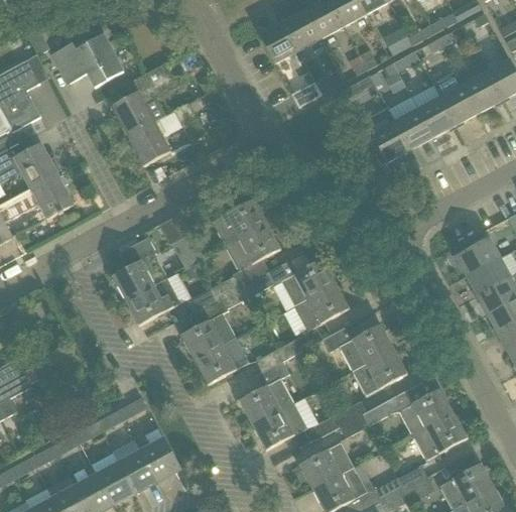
[(114,6),(119,15),(131,9),(126,0),(114,6)]
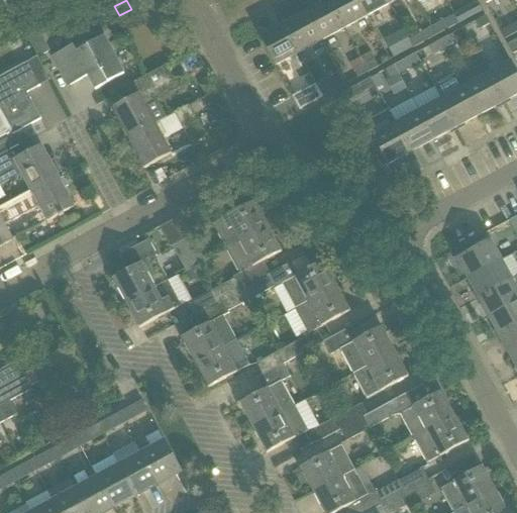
[(305,9),(321,37),(343,25),(330,0),(322,0),(305,9)]
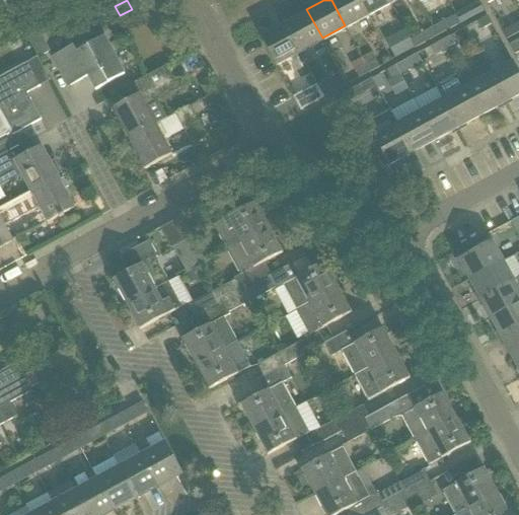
[(331,0),(345,25),(368,13),(360,0),(331,0)]
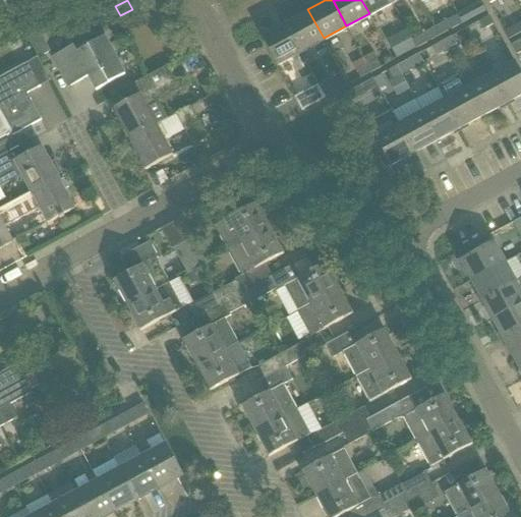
[(361,0),(369,13),(392,1),(391,0),(361,0)]
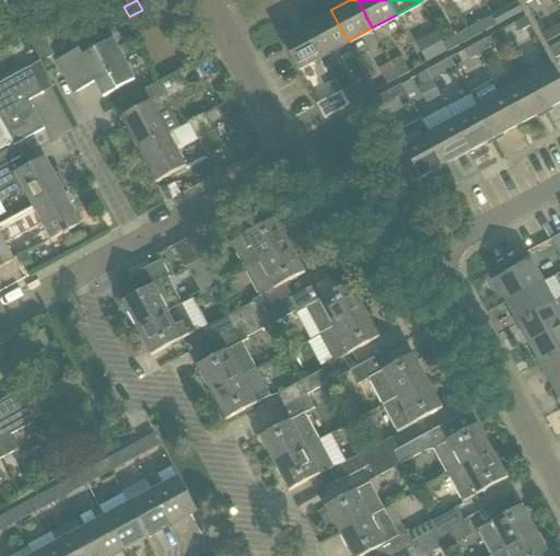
[(491,13),(497,22),(508,15),(502,7),(491,13)]
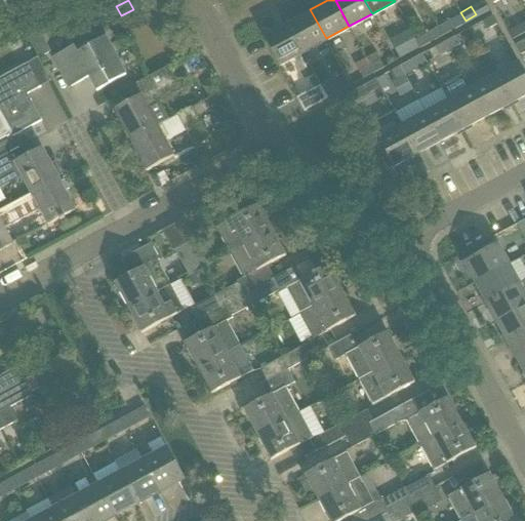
[(287,22),(303,51),(326,38),(310,9),(287,22)]
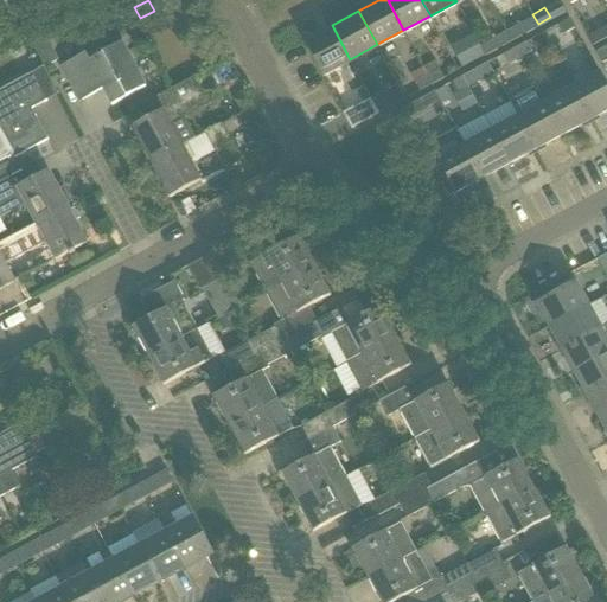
[(521,20),(526,30),(538,24),(532,14),(521,20)]
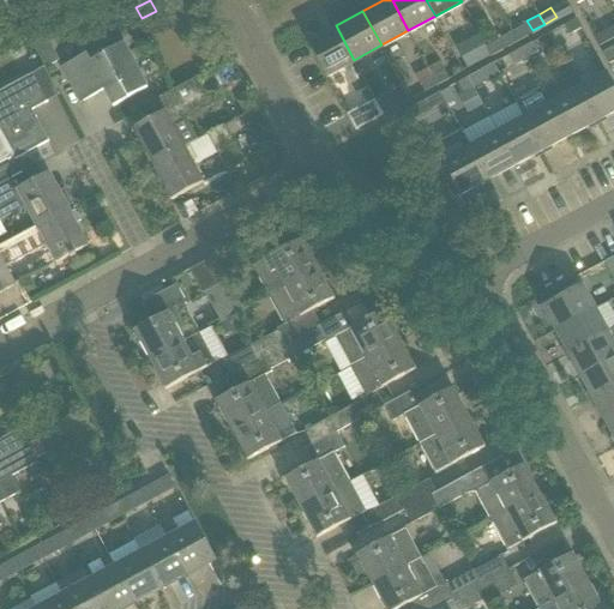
[(563,22),(569,31),(581,24),(576,16),(563,22)]
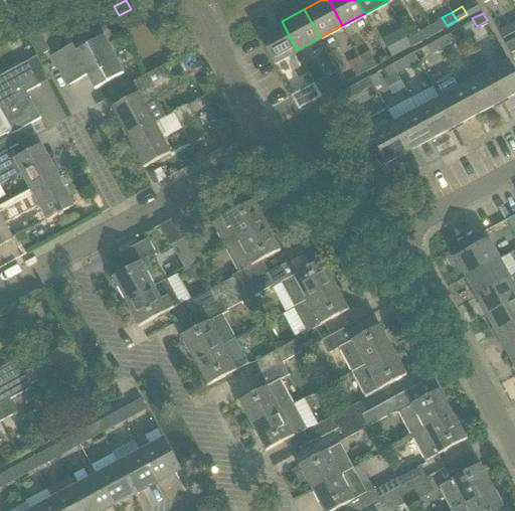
[(258,34),(274,62),(297,50),(282,21),(258,34)]
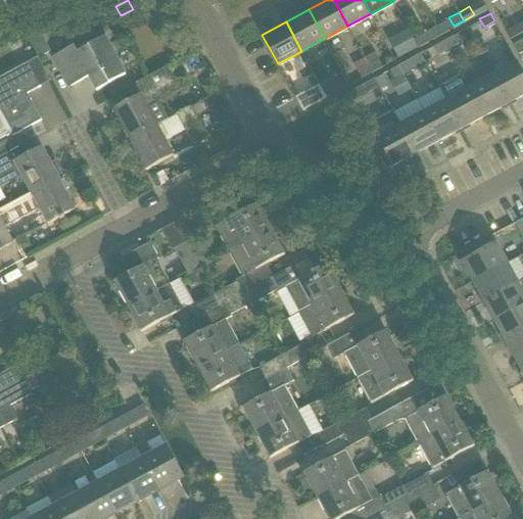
[(88,74),(95,88),(125,72),(104,34),(94,40),(86,24),(67,34),(73,43),(52,54),(68,85),(88,74)]
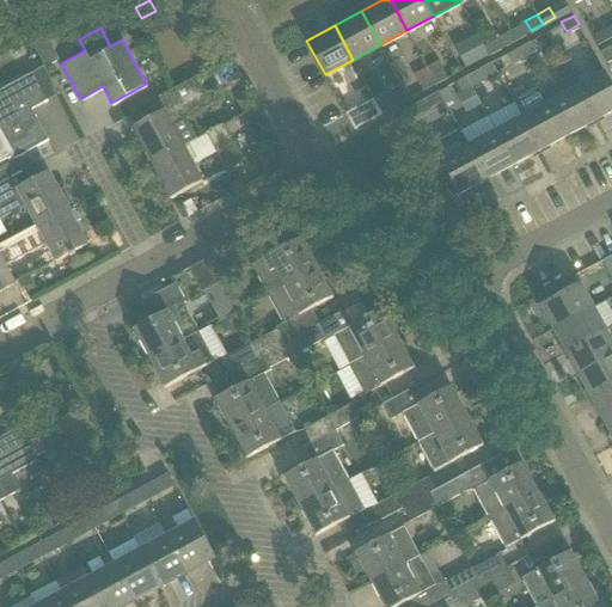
[(44,31),(31,40),(44,65),(59,56),(44,31)]
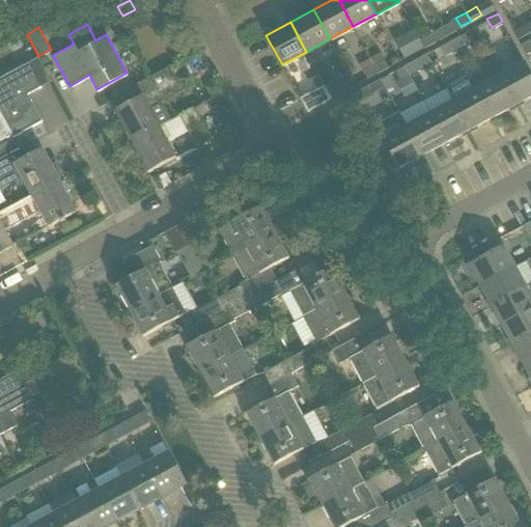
[(419,37),(424,46),(435,40),(429,32),(419,37)]
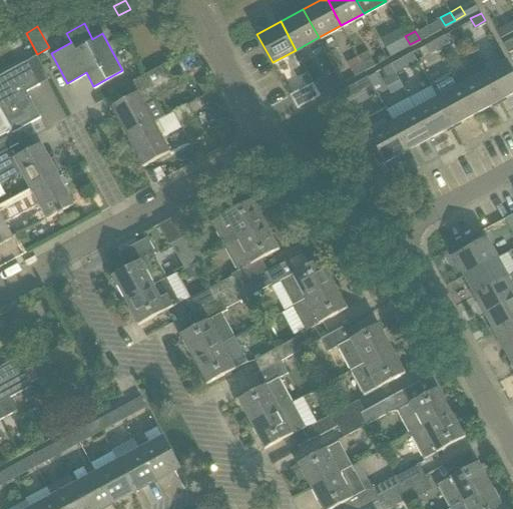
[(435,37),(439,45),(449,40),(445,32),(435,37)]
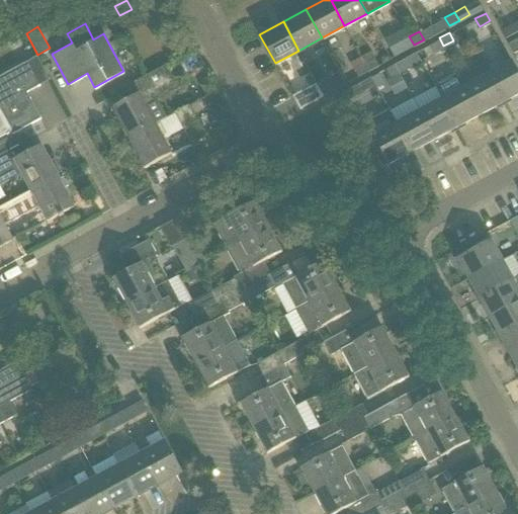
[(517,35),(508,41),(513,51),(517,47),(517,35)]
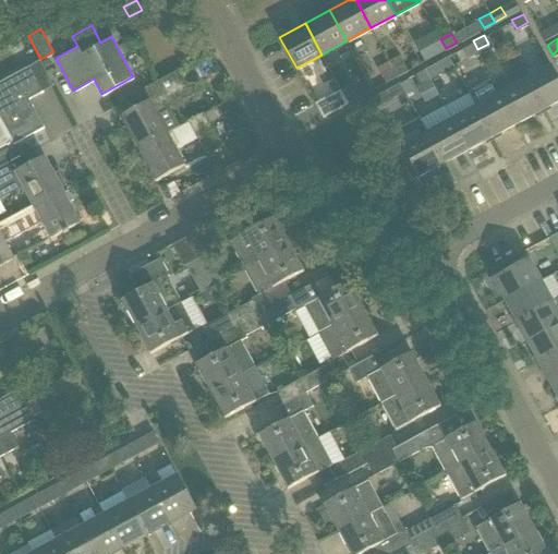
[(429,46),(435,55),(446,48),(440,39),(429,46)]
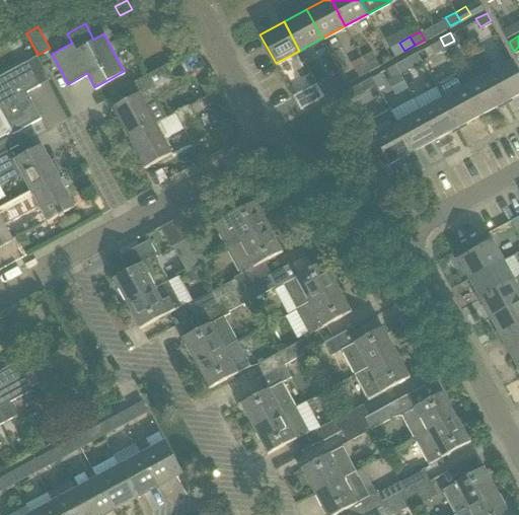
[(430,44),(434,52),(444,46),(440,38),(430,44)]
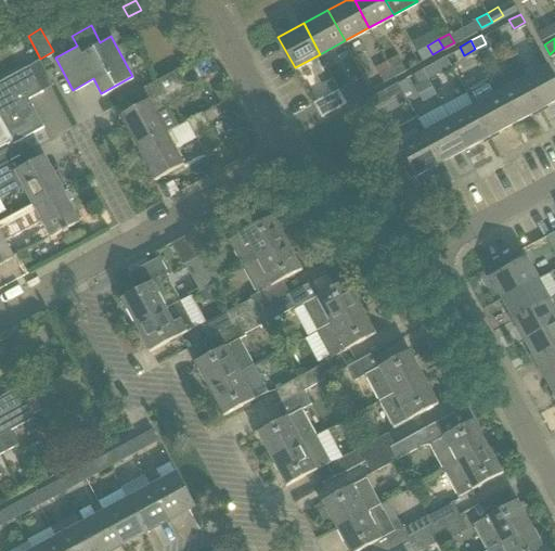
[(137,46),(126,52),(133,67),(144,61),(137,46)]
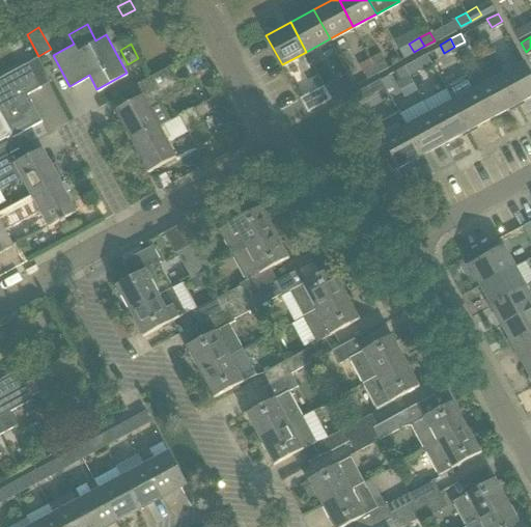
[(383,57),(372,63),(378,72),(388,65),(383,57)]
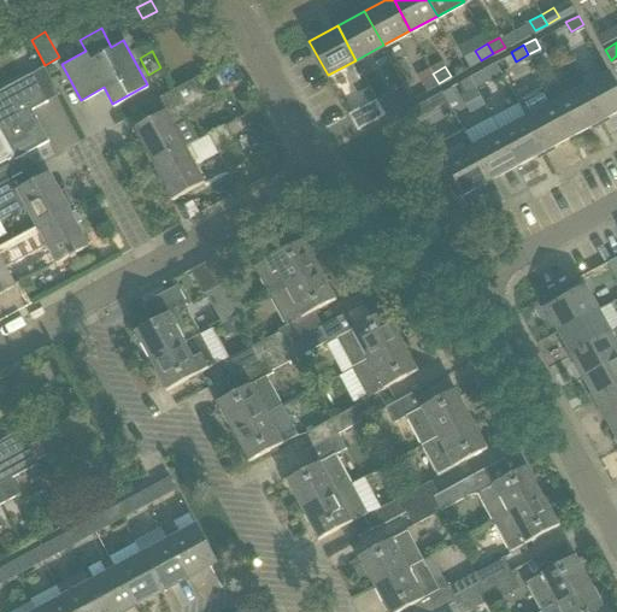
[(469,75),(474,84),(475,83),(486,77),(481,68),(469,75)]
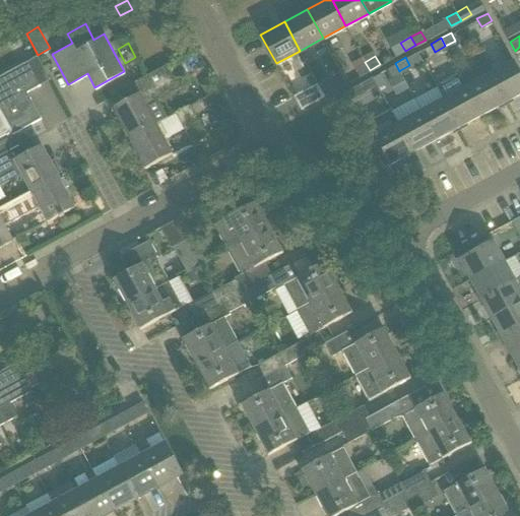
[(489,72),(504,101),(519,91),(519,73),(512,59),(489,72)]
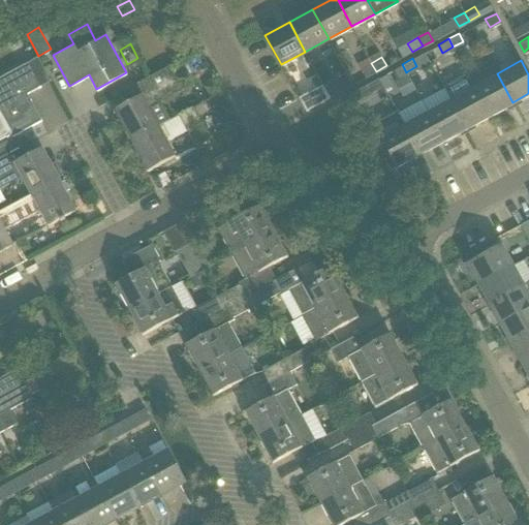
[(0,137),(10,132),(11,135),(23,128),(41,119),(27,92),(40,85),(27,61),(0,74),(0,137)]
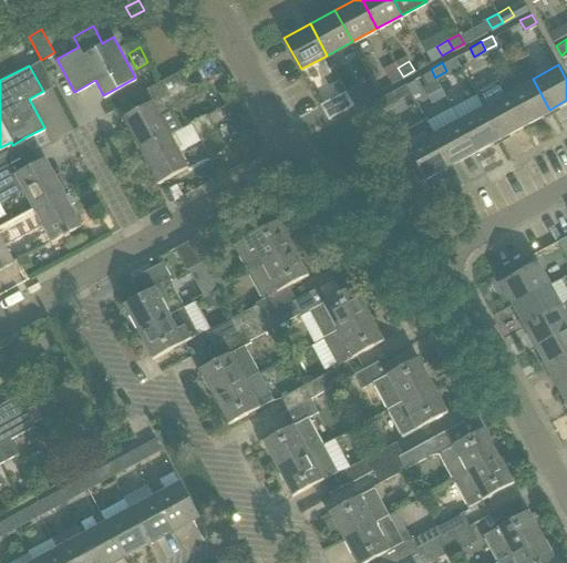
[(142,105),(122,115),(140,149),(182,126),(172,108),(196,94),(182,68),(156,82),(140,91),(146,103),(142,105)]
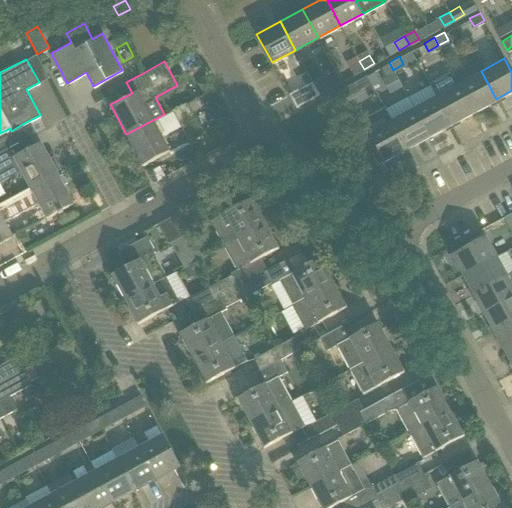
[(350,66),(349,66),(354,74),(364,69),(359,61),(350,66)]
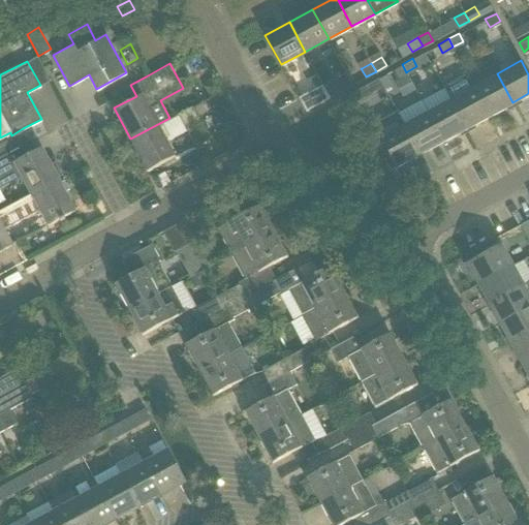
[(406,72),(402,64),(392,69),(405,94),(415,88),(413,83),(407,71),(406,72)]
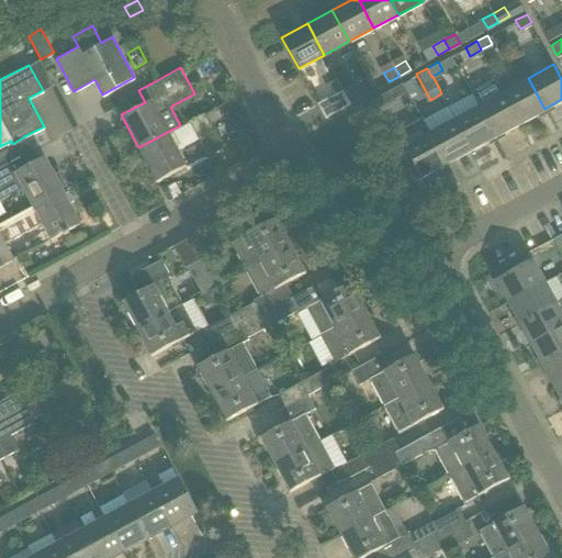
[(479,104),(496,135),(520,122),(504,91),(496,77),(471,90),(479,104)]
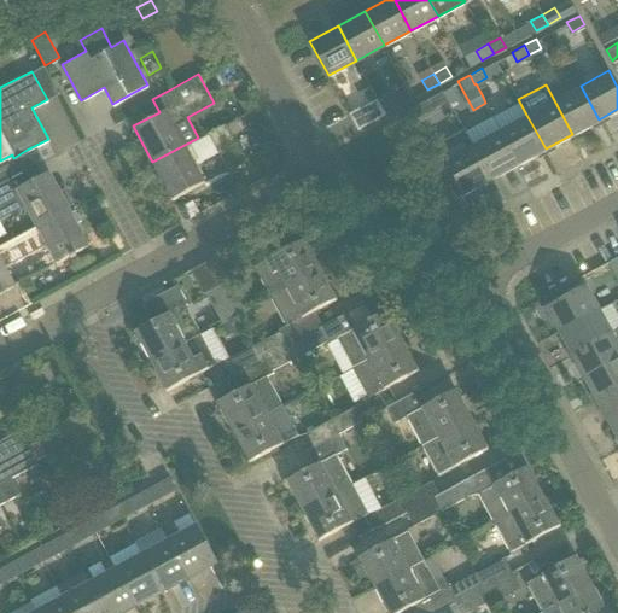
[(554,100),(572,134),(599,120),(581,86),(554,100)]
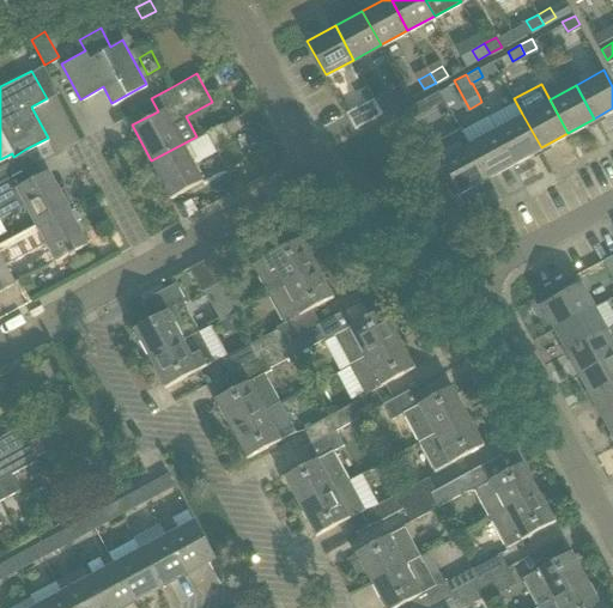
[(386,90),(374,97),(376,102),(381,111),(394,105),(388,95),(386,90)]
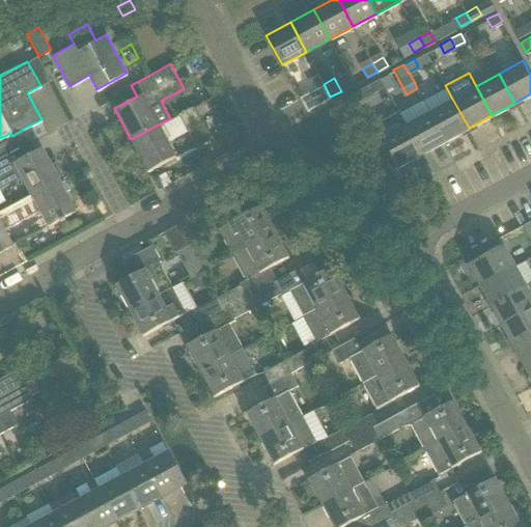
[(216,79),(204,85),(210,95),(221,90),(216,79)]
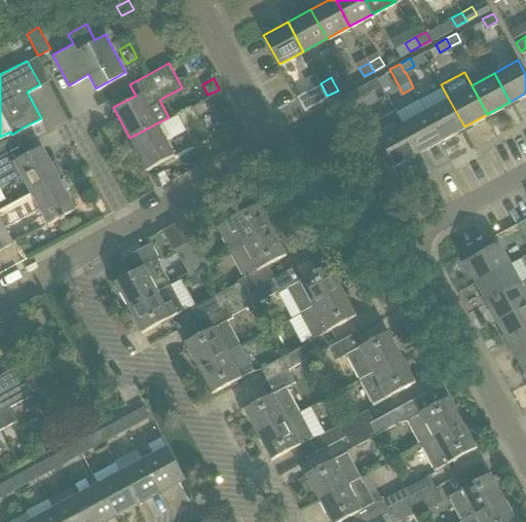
[(321,83),(297,96),(304,108),(316,102),(327,96),(323,87),(321,83)]
